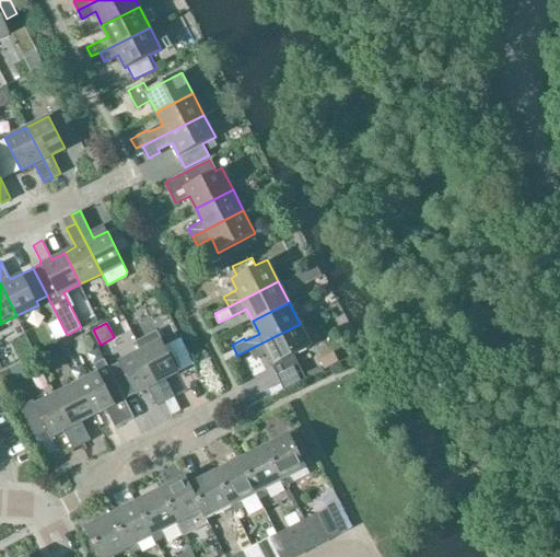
[(249,349),(254,358),(268,351),(287,387),(306,378),(294,354),(311,345),(300,324),(249,349)]
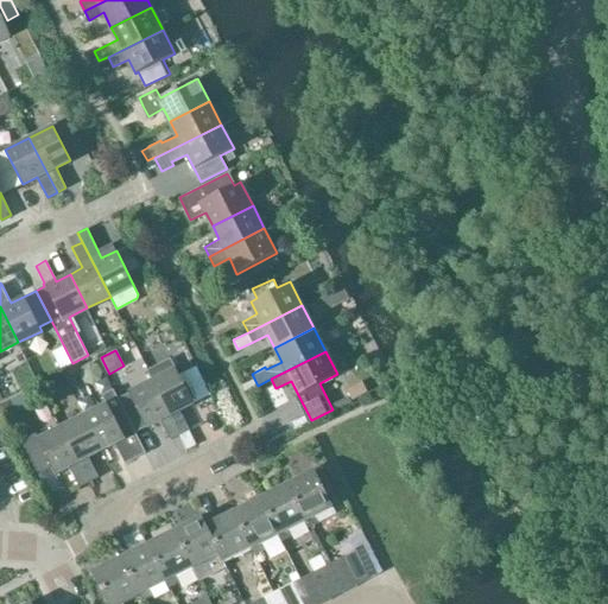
[(95,356),(75,366),(83,382),(103,373),(95,356)]
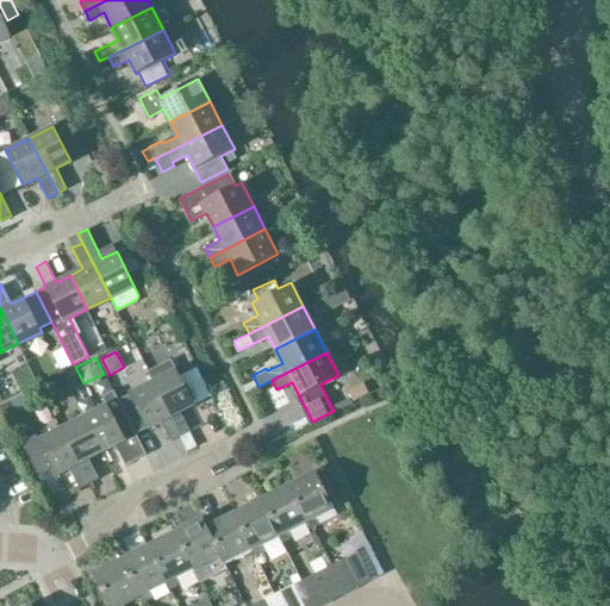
[(180,374),(194,404),(210,395),(194,367),(180,374)]
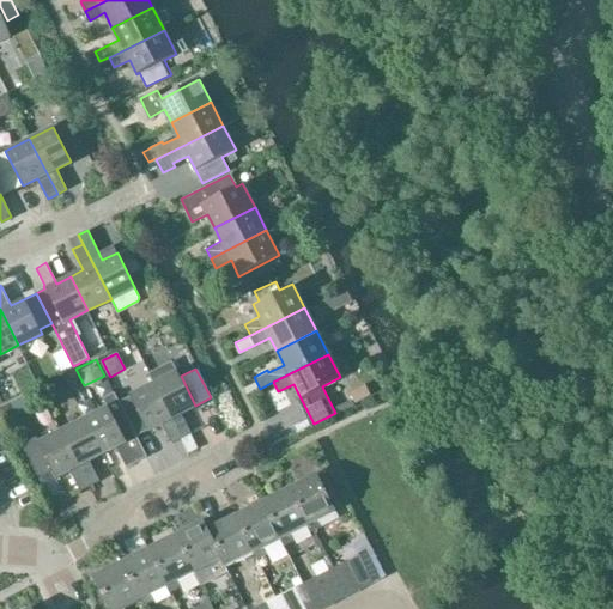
[(153,383),(182,438),(193,433),(182,412),(195,406),(181,376),(177,371),(153,383)]
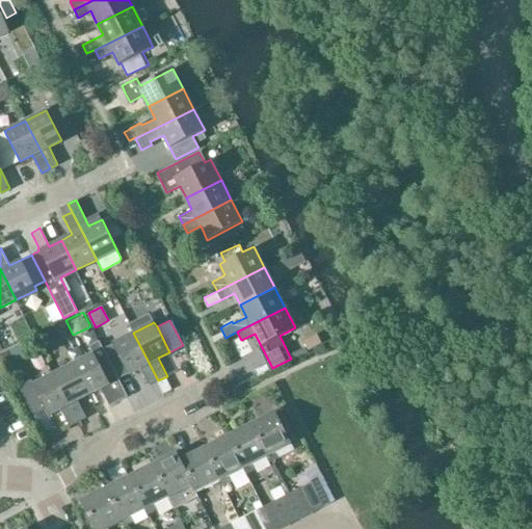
[(133,333),(103,348),(115,371),(124,366),(128,373),(140,367),(150,385),(158,380),(133,333)]
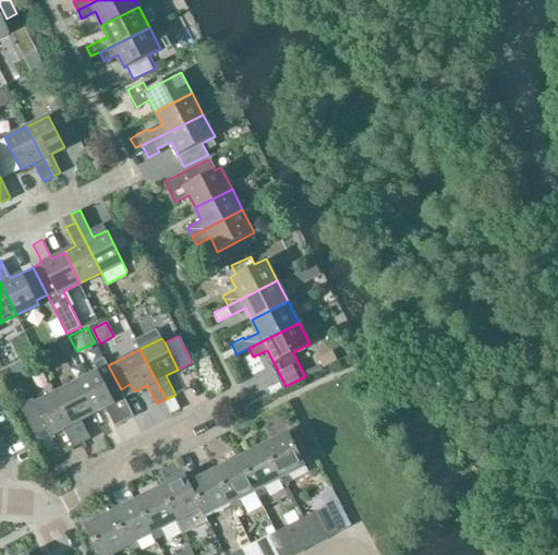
[(105,407),(114,425),(134,415),(121,389),(105,358),(95,363),(98,370),(77,381),(94,412),(105,407)]
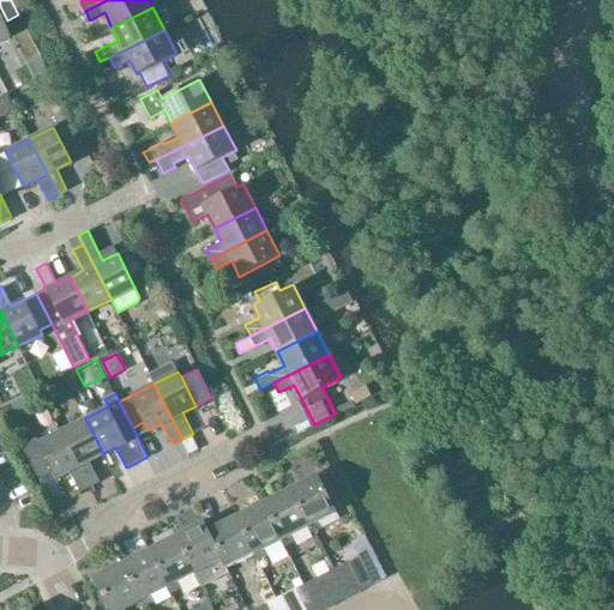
[(89,460),(103,453),(85,418),(61,430),(90,485),(100,481),(89,460)]
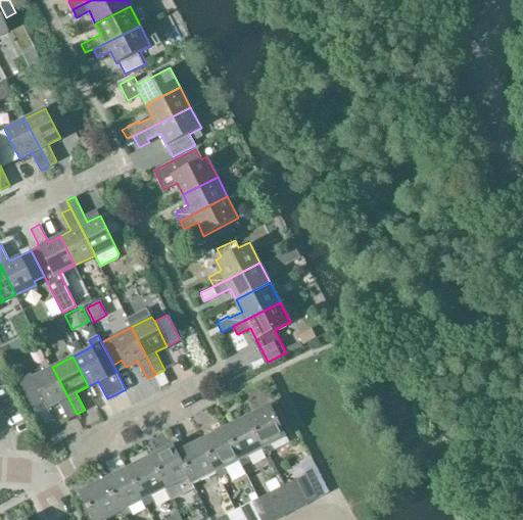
[(33,376),(31,372),(18,379),(34,408),(45,402),(48,407),(59,402),(68,418),(77,414),(52,367),(33,376)]
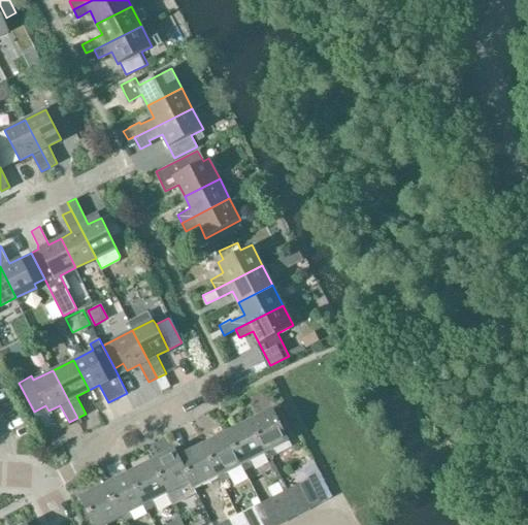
[(272,407),(248,419),(264,451),(267,457),(277,452),(274,447),(288,439),(272,407)]
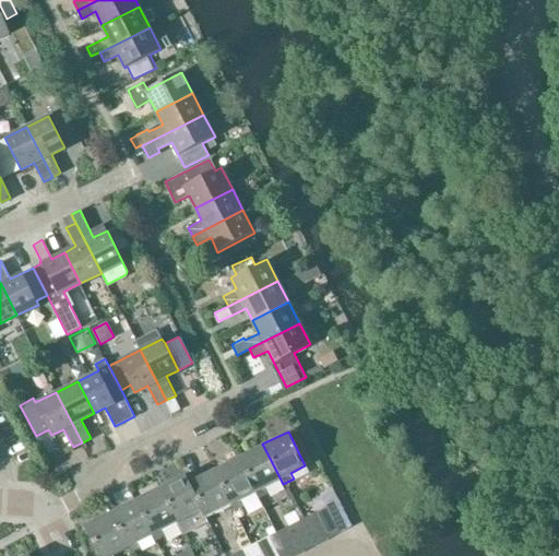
[(269,492),(265,485),(280,477),(262,444),(238,457),(256,491),(258,496),(269,492)]
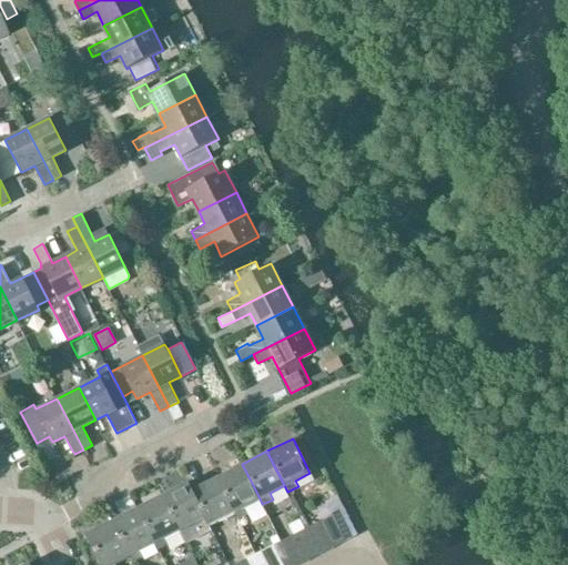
[(242,464),(216,476),(234,511),(237,517),(249,512),(245,505),(260,498),(242,464)]
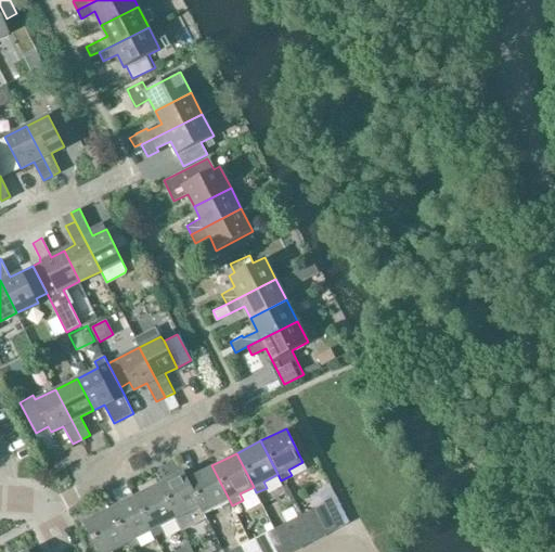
[(186,478),(201,505),(199,505),(204,512),(229,499),(211,465),(188,478),(186,478)]
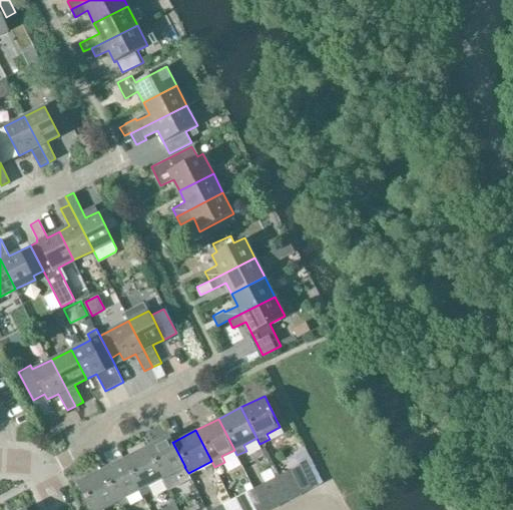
[(172,473),(184,467),(185,467),(172,442),(173,442),(169,434),(146,446),(162,478),(164,483),(174,478),(172,473)]
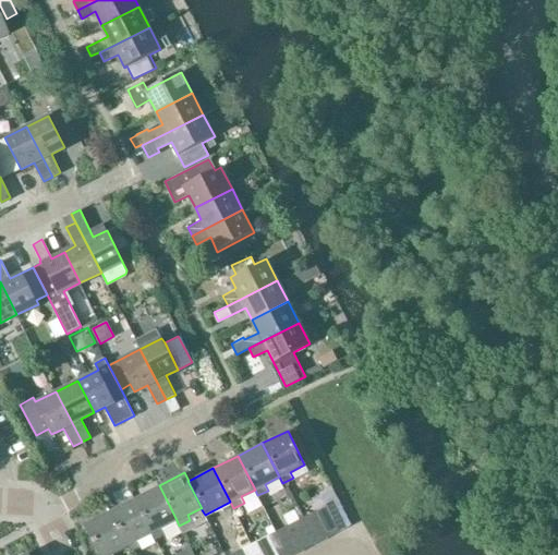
[(165,533),(162,528),(177,520),(159,485),(134,498),(153,533),(155,538),(165,533)]
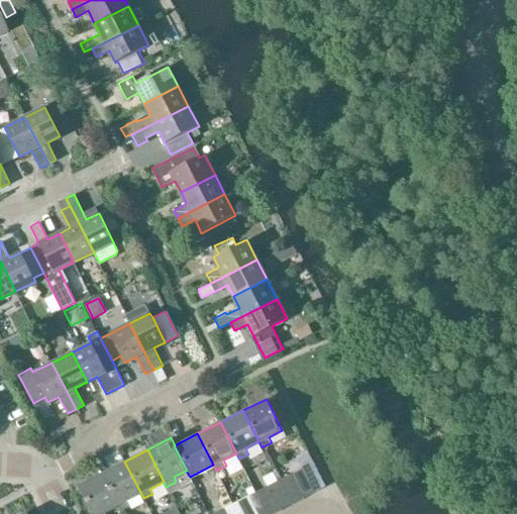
[(102,473),(118,505),(121,510),(130,505),(127,500),(141,494),(124,461),(102,473)]
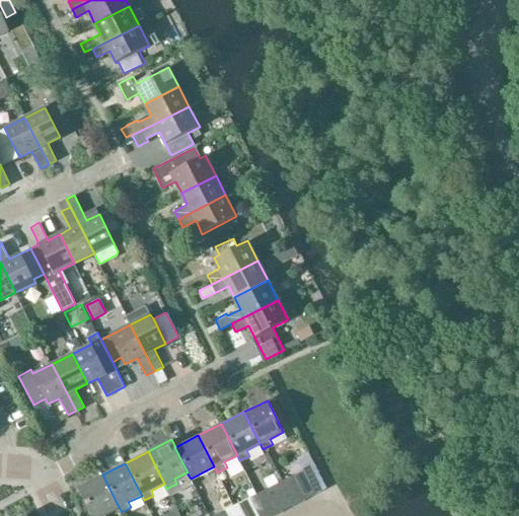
[(304,499),(315,494),(303,469),(292,475),(304,499)]
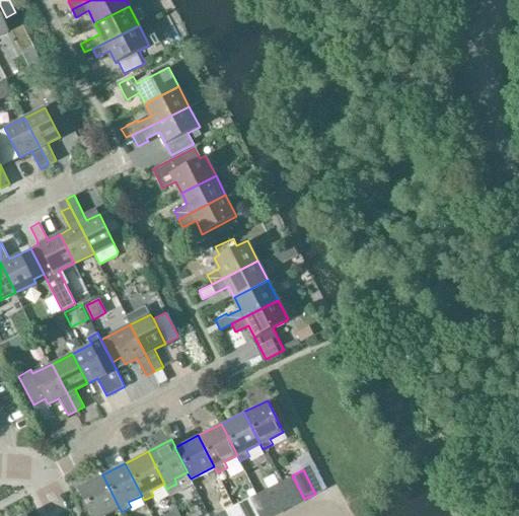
[(102,474),(78,487),(93,515),(105,515),(104,514),(119,507),(102,474)]
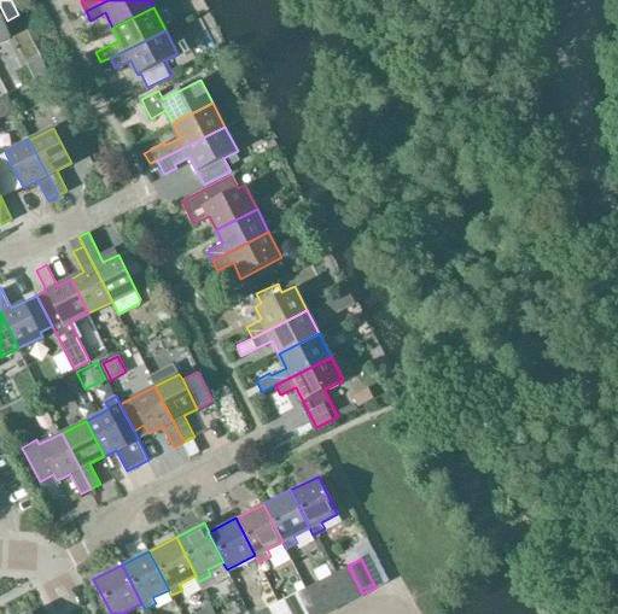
[(349,601),(357,597),(362,594),(348,566),(334,572),(349,601)]
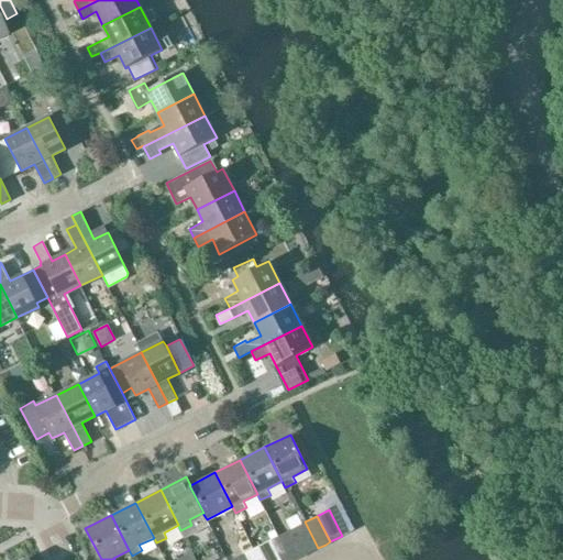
[(305,522),(294,528),(307,553),(318,548),(305,522)]
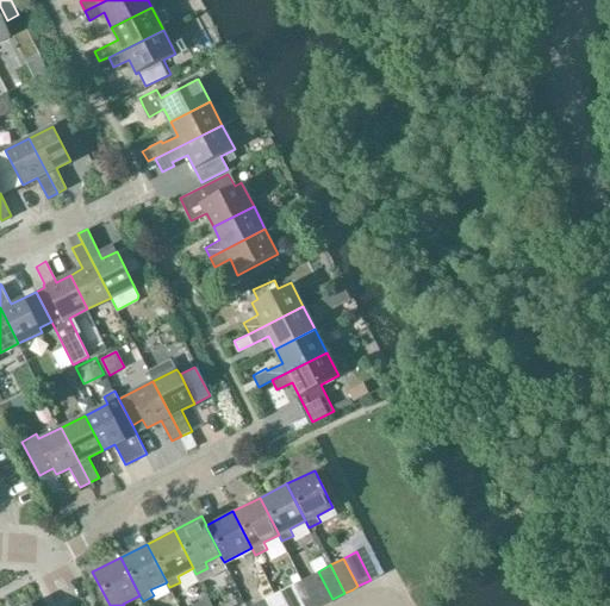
[(305,578),(319,605),(332,599),(318,572),(305,578)]
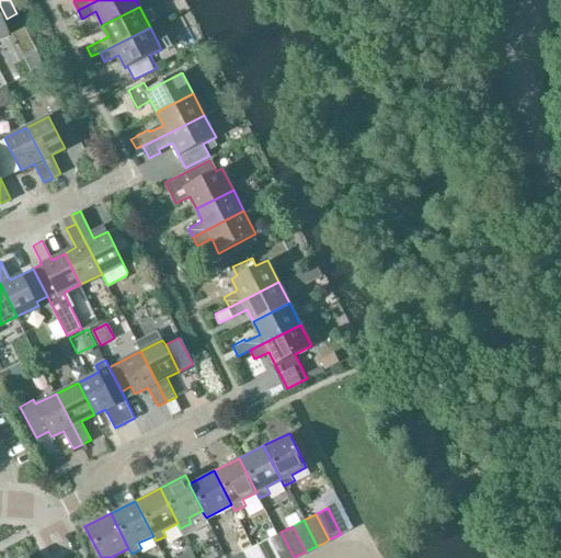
[(268,537),(278,557),(293,557),(294,557),(281,532),(268,537)]
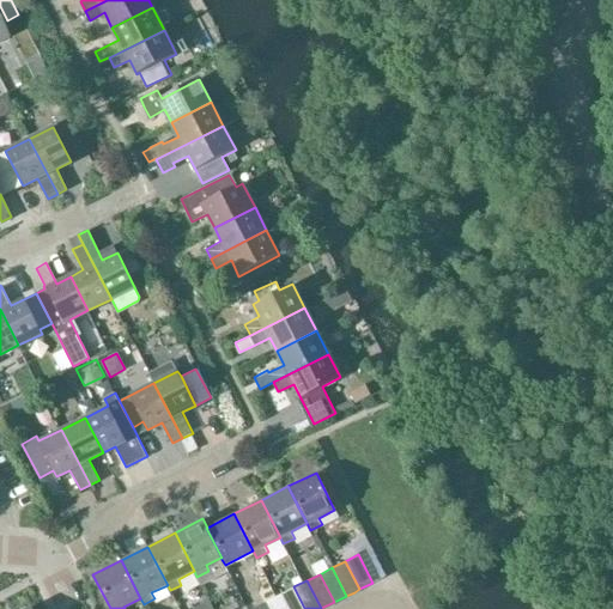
[(289,608),(304,608),(293,586),(280,594),(289,608)]
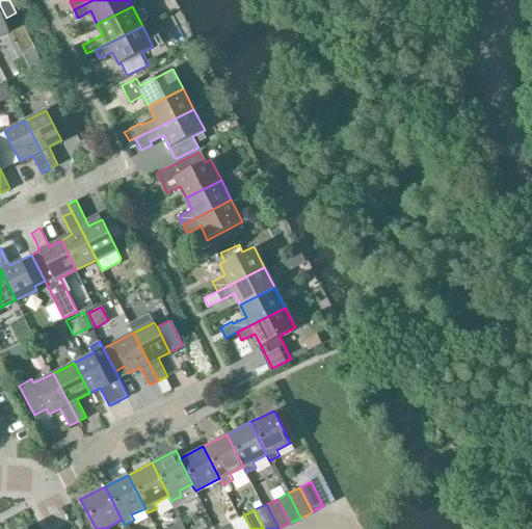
[(250,528),(243,516),(239,518),(233,521),(236,528),(250,528)]
